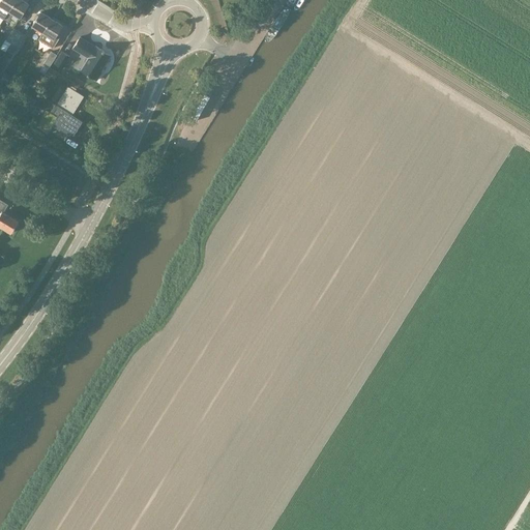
[(0,0),(0,17),(3,19),(15,0),(0,0)]
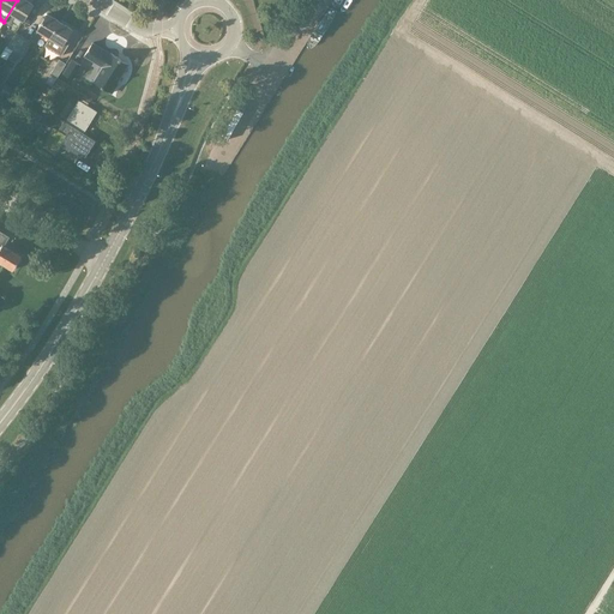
[(24,0),(17,0),(4,22),(8,25),(14,17),(22,20),(31,5),(24,0)]
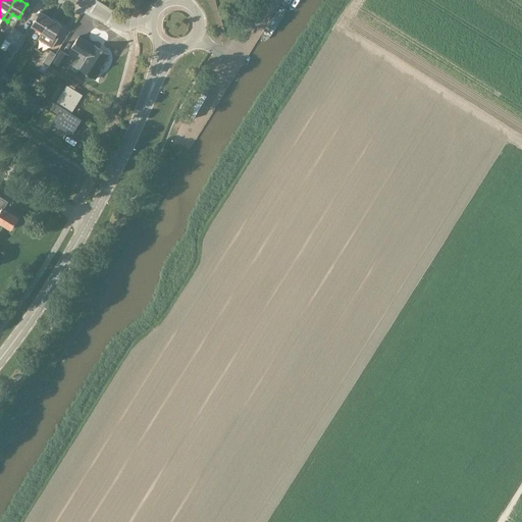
[(41,33),(50,18),(39,11),(30,25),(31,25),(25,34),(31,36),(35,29),(41,33)]
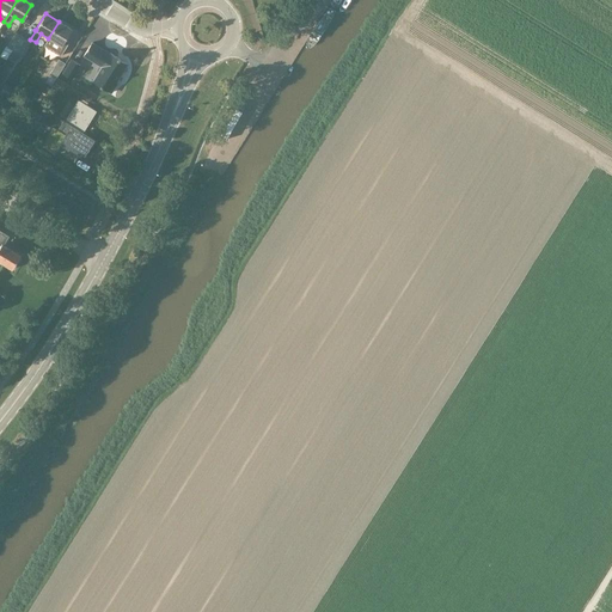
[(48,38),(43,46),(60,56),(68,42),(65,40),(71,30),(59,22),(48,38)]
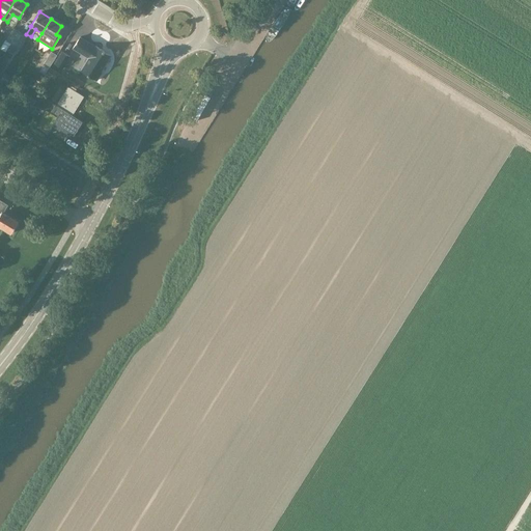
[(11,44),(19,31),(14,28),(5,40),(11,44)]
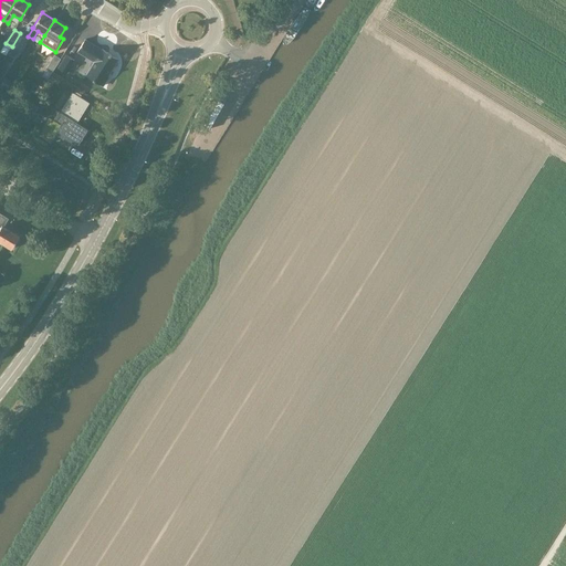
[(13,59),(18,51),(25,38),(20,33),(12,46),(7,54),(13,59)]
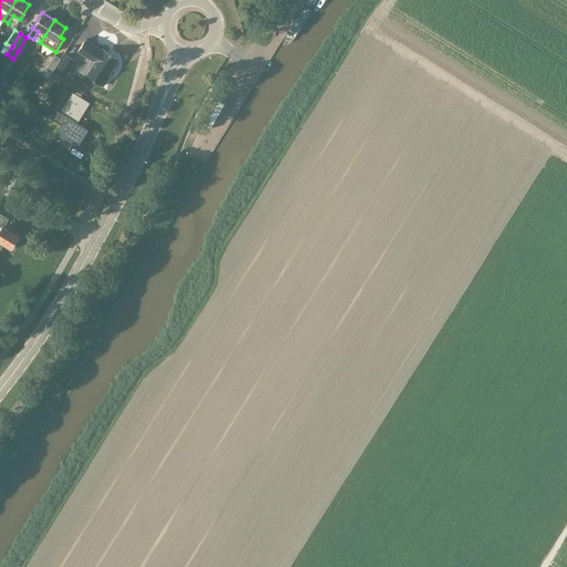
[(102,49),(102,50),(84,40),(78,51),(94,61),(90,68),(95,72),(91,79),(103,86),(109,76),(107,75),(117,59),(102,49)]
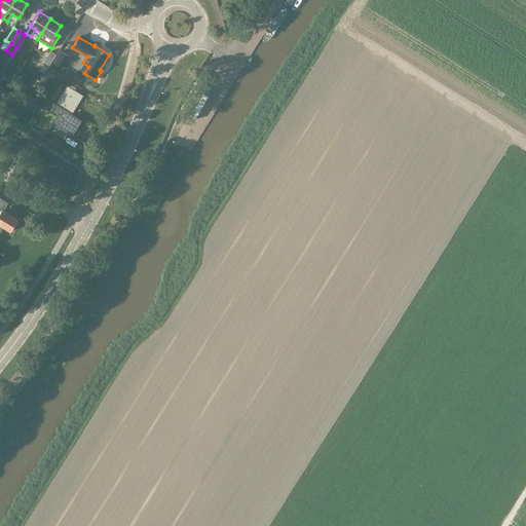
[(48,67),(55,54),(49,51),(42,63),(48,67)]
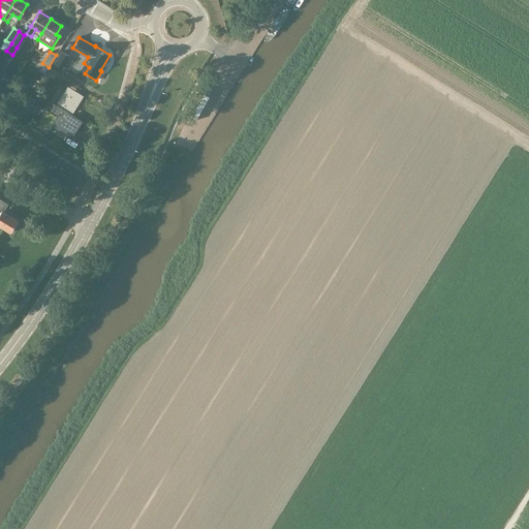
[(69,56),(62,52),(54,63),(61,68),(69,56)]
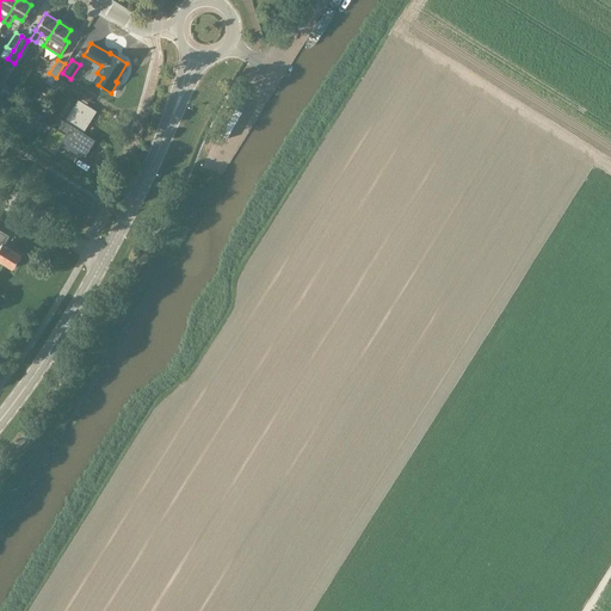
[(84,156),(94,140),(82,133),(96,111),(78,100),(65,121),(63,119),(59,128),(66,133),(65,134),(53,127),(41,146),(54,154),(60,146),(71,152),(72,149),(84,156)]
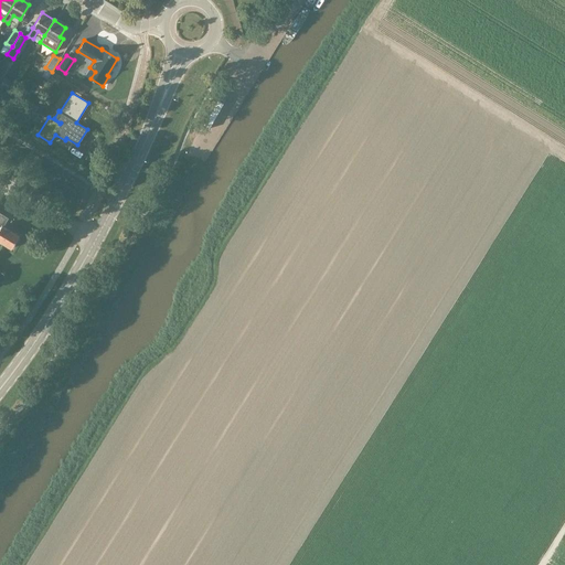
[(0,241),(11,248),(19,236),(1,225),(6,219),(0,214),(0,241)]
